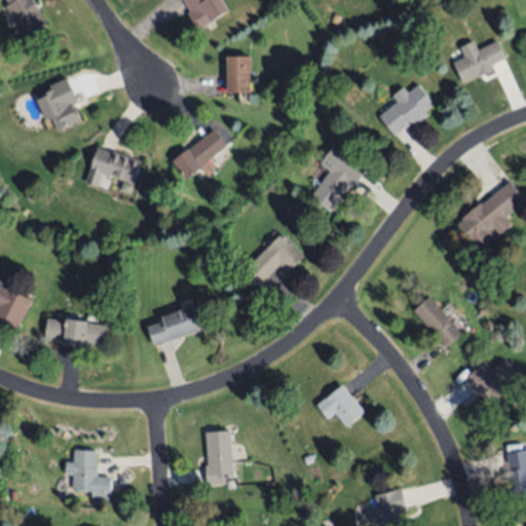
[(46,23),(28,36),(16,22),(5,6),(9,3),(6,0),(33,0),(41,10),(39,11),(46,23)]
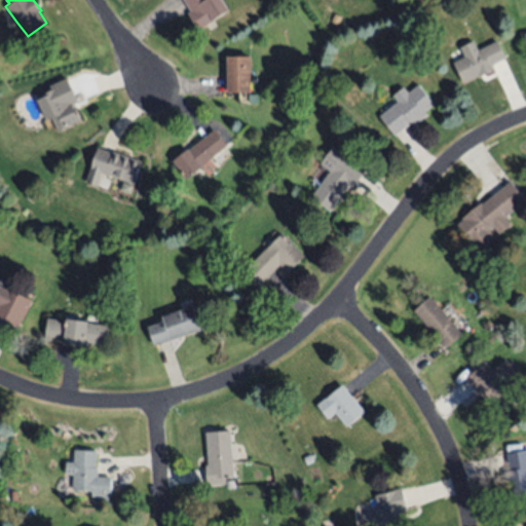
[(184,0),(223,0),(228,7),(212,19),(213,21),(198,30),(187,12),(191,10),(184,0)]
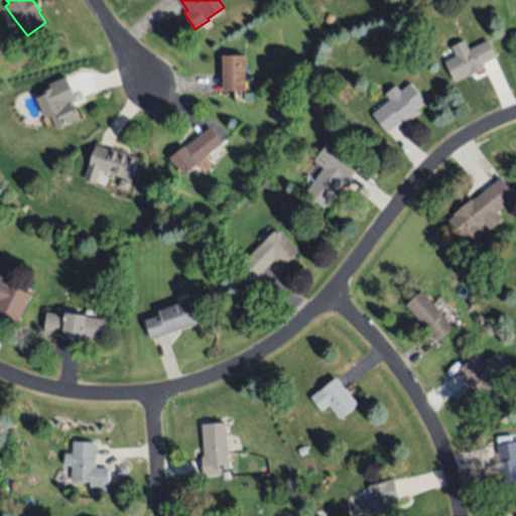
[(488,39),(496,56),(483,63),(485,68),(470,75),(469,73),(454,81),(444,60),(457,55),(453,46),(465,40),(469,48),(488,39)]
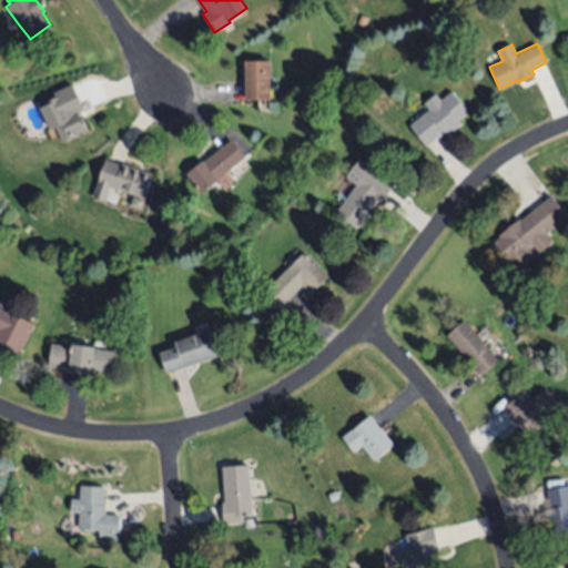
[(245,60),(271,60),(271,99),(245,99),(245,60)]
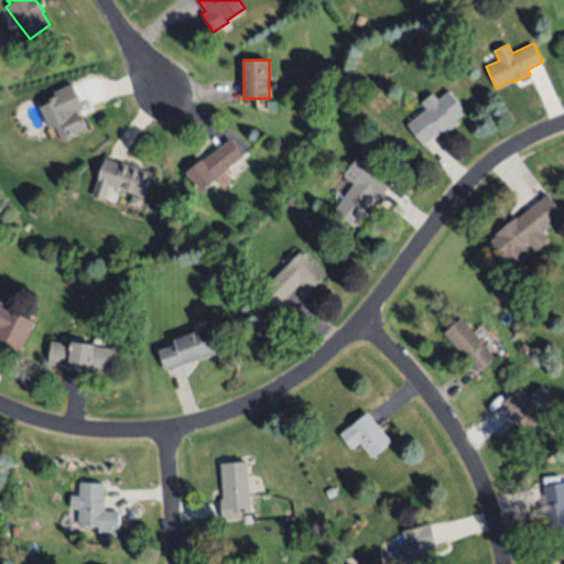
[(50,128),(40,107),(47,104),(45,98),(54,95),(53,93),(72,84),(84,109),(79,111),(88,129),(63,141),(55,126),(50,128)]
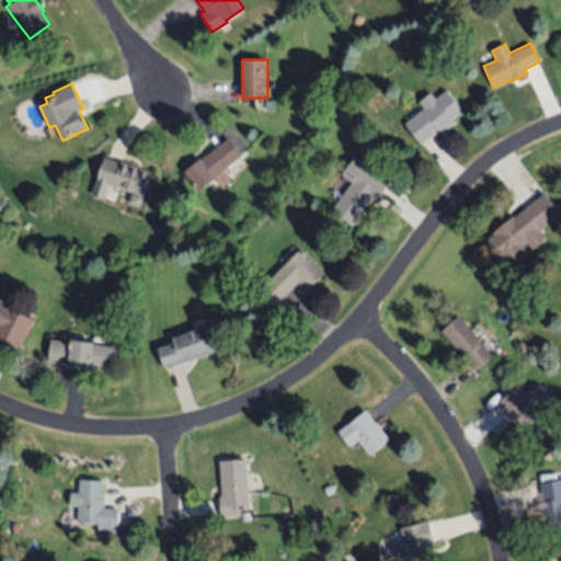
[(404,123),(423,107),(418,101),(431,91),(435,98),(446,89),(464,111),(453,118),(456,123),(442,134),(438,130),(421,145),(404,123)]
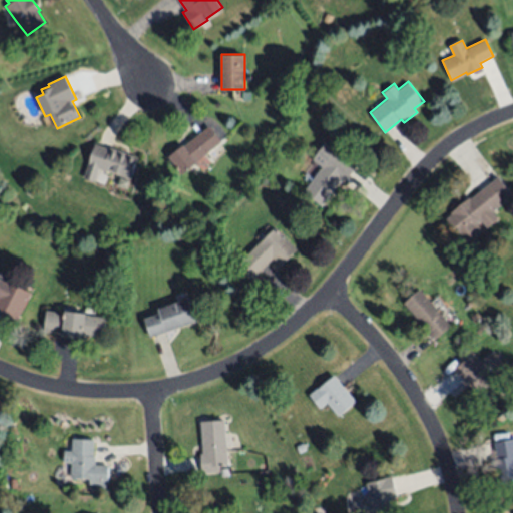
[(222,141),(182,174),(168,156),(183,144),(184,145),(209,125),(222,141)]
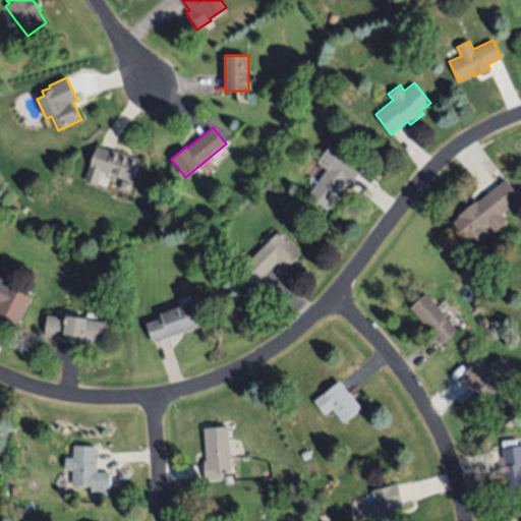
[(142,162),(134,184),(101,172),(97,184),(85,180),(98,146),(142,162)]
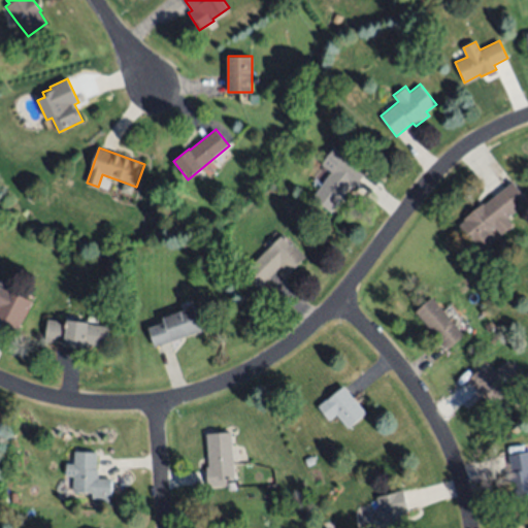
[(351,186),(331,211),(311,197),(331,172),(321,164),(333,147),(366,172),(354,188),(351,186)]
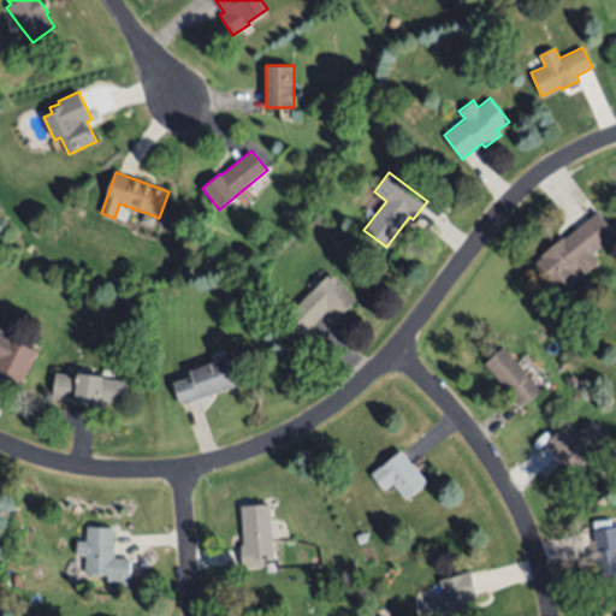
[(599,212),(615,234),(591,254),(598,262),(585,274),(578,266),(573,270),(579,278),(560,294),(534,264),(542,258),(540,255),(563,237),(566,240),(599,212)]
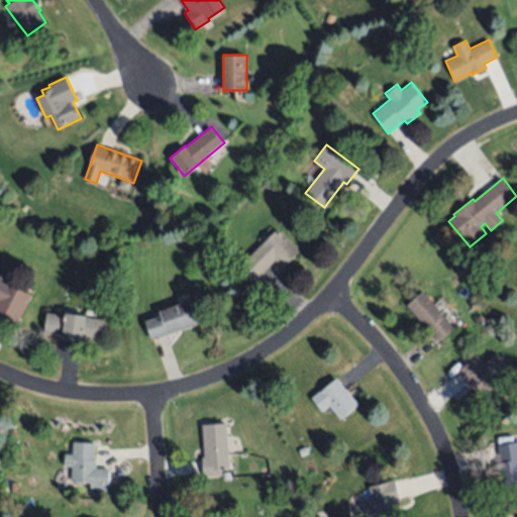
[(29,198),(24,193),(30,187),(35,192),(29,198)]
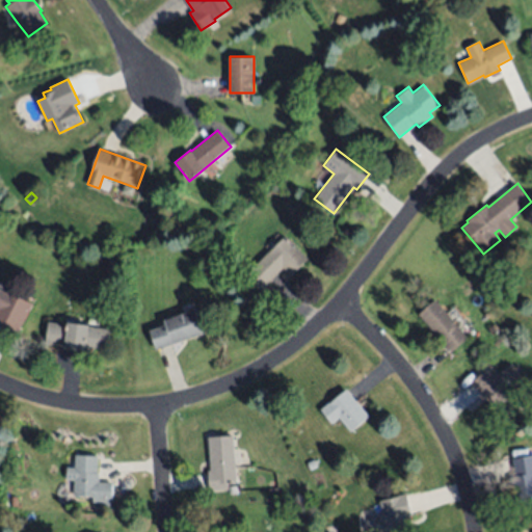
[(244,275),(284,235),(307,258),(291,275),(283,267),(260,291),(244,275)]
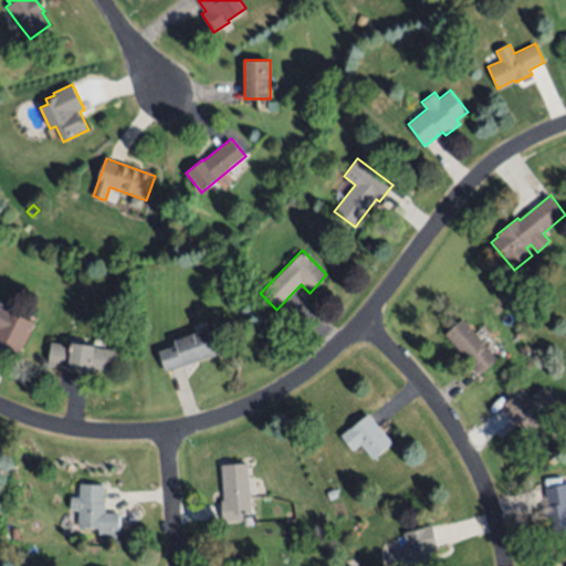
[(35,322),(20,353),(0,342),(0,307),(9,312),(10,310),(35,322)]
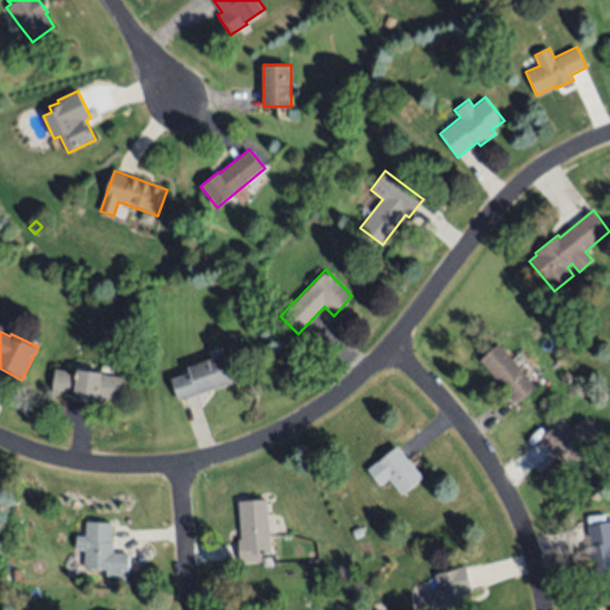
[(480,360),(499,343),(537,386),(518,404),(480,360)]
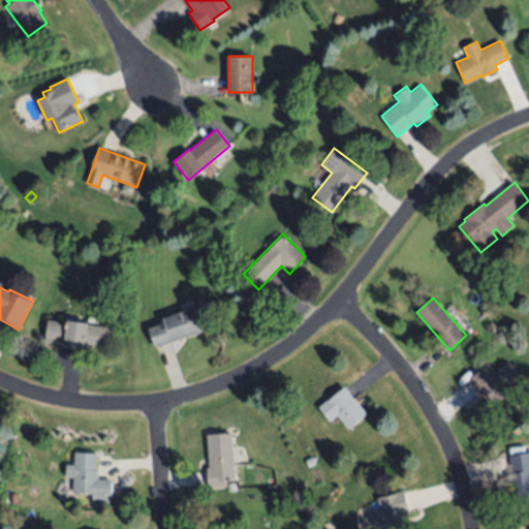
[(155,348),(149,329),(165,322),(163,317),(194,307),(203,332),(155,348)]
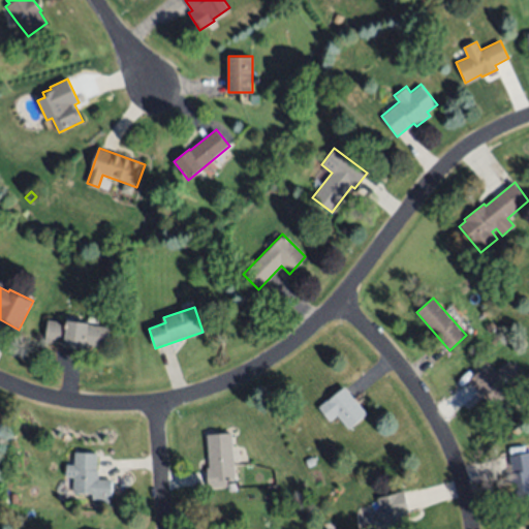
[(111,327),(106,347),(87,343),(86,348),(44,341),(49,319),(65,321),(66,319),(111,327)]
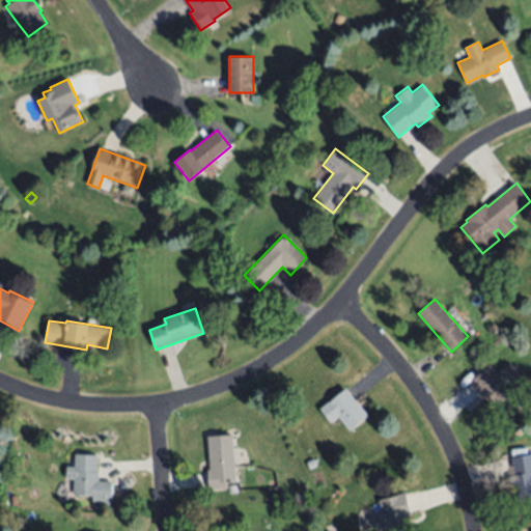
[(487,328),(494,323),(499,329),(493,334),(487,328)]
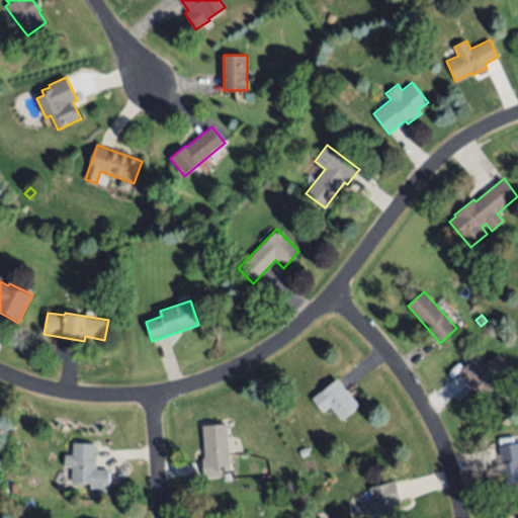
[(510,332),(515,337),(506,344),(502,338),(510,332)]
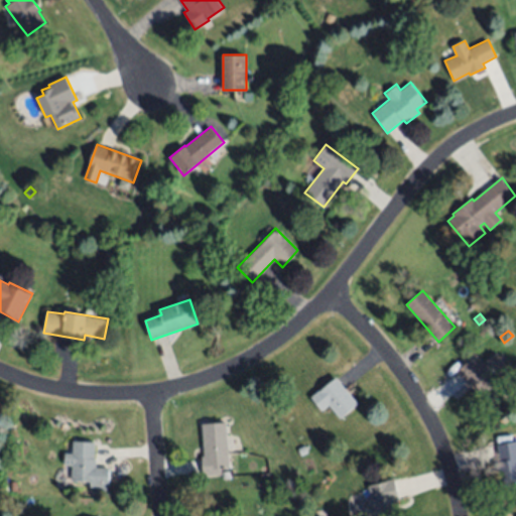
[(479,366),(497,353),(512,374),(482,395),(475,385),(470,388),(457,369),(473,358),(479,366)]
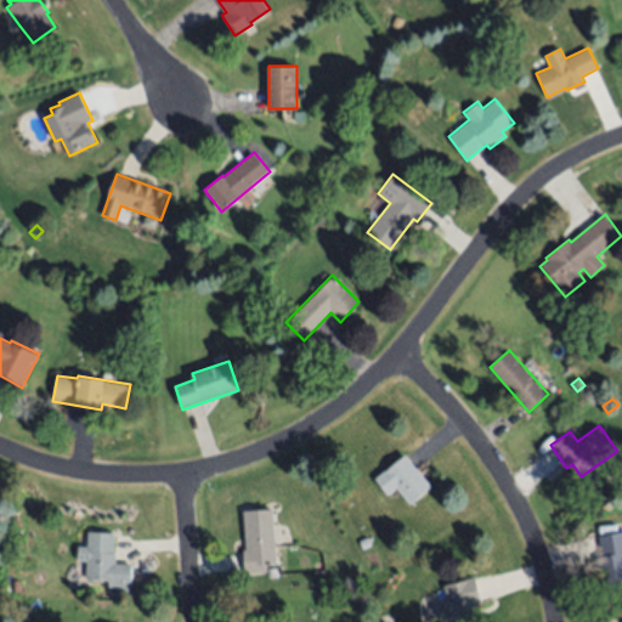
[(430,485),(410,503),(396,487),(388,495),(373,478),(385,468),(386,470),(405,456),(430,485)]
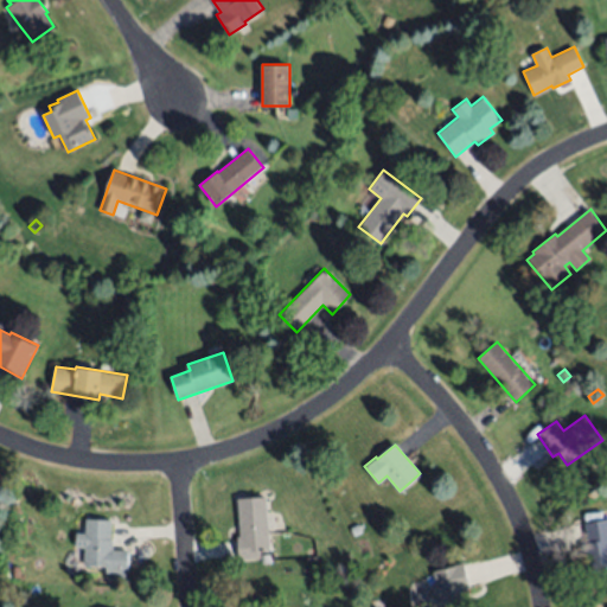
[(267,497),(272,550),(262,551),(262,557),(240,560),(237,537),(241,536),(237,499),(267,497)]
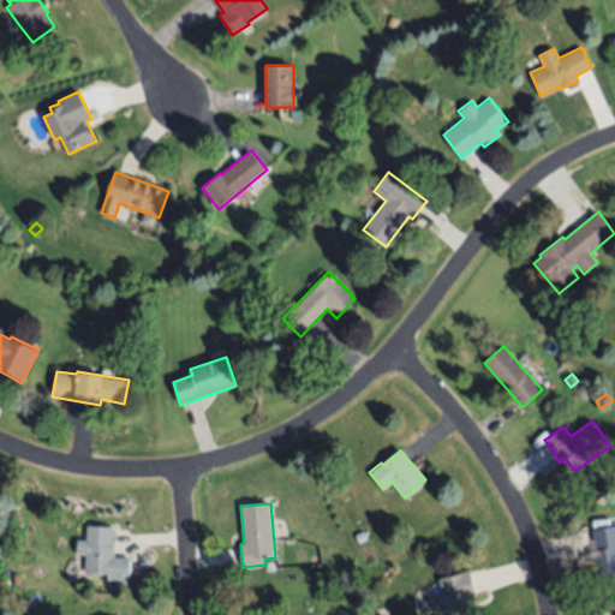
[(84,572),(85,554),(77,553),(77,541),(87,541),(87,524),(112,524),(111,557),(130,557),(129,584),(106,584),(106,573),(84,572)]
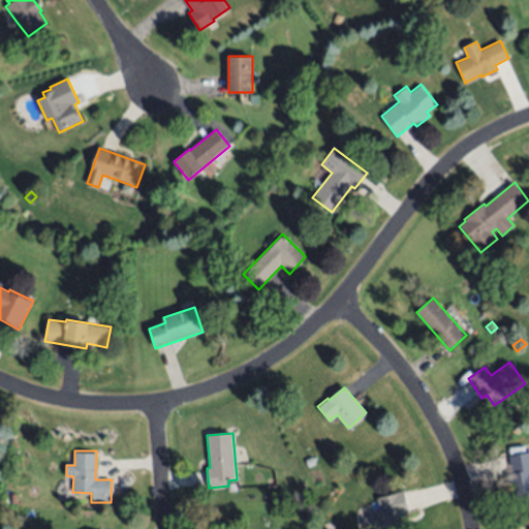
[(528,452),(528,507),(518,509),(516,495),(509,496),(504,473),(512,471),(509,456),(528,452)]
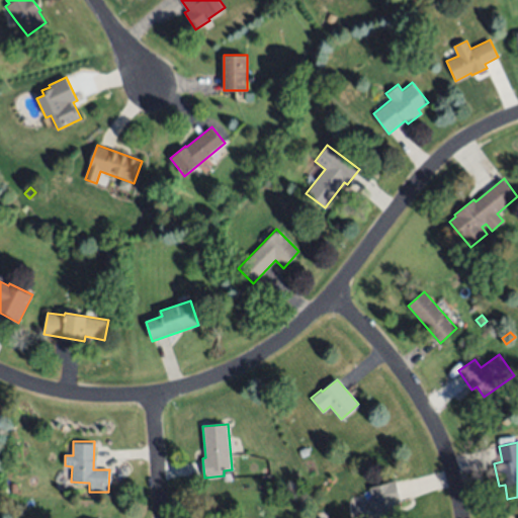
[(309,453),(301,456),(298,449),(307,446),(309,453)]
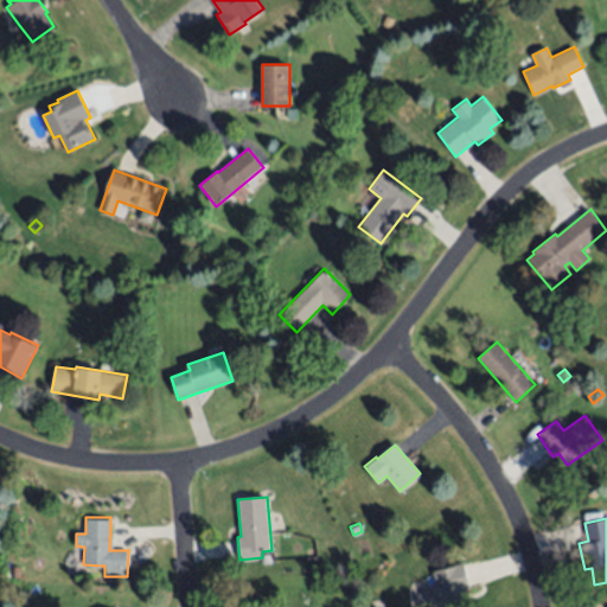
[(466,606),(432,606),(427,586),(436,585),(433,569),(464,562),(470,587),(462,589),(466,606)]
